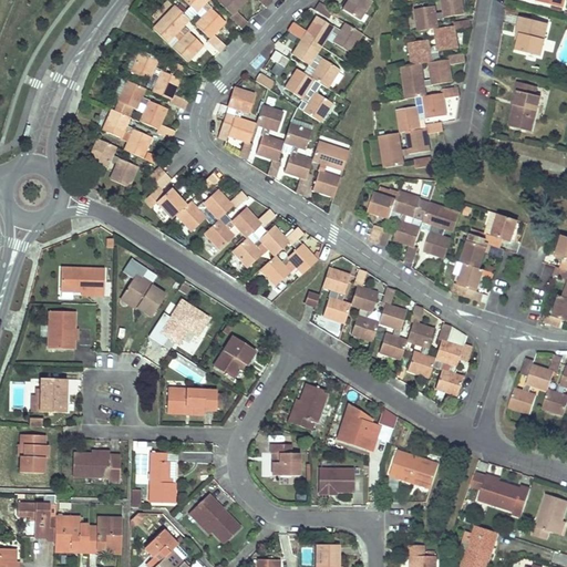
[(209,39),(213,35),(225,23),(205,3),(207,0),(182,0),(196,12),(200,7),(207,13),(202,19),(195,26),(209,39)]
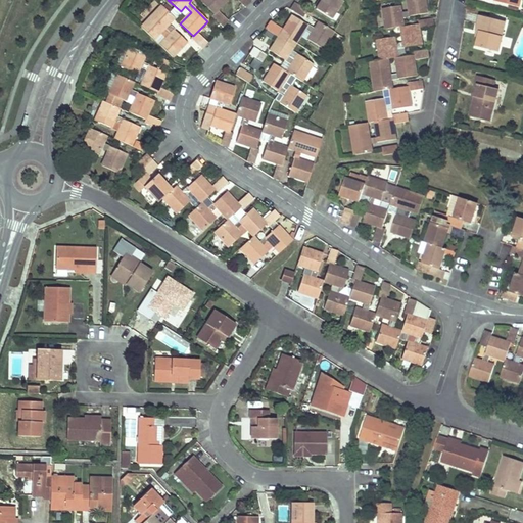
[(201,0),(200,2),(206,8),(214,14),(217,11),(227,0),(201,0)]
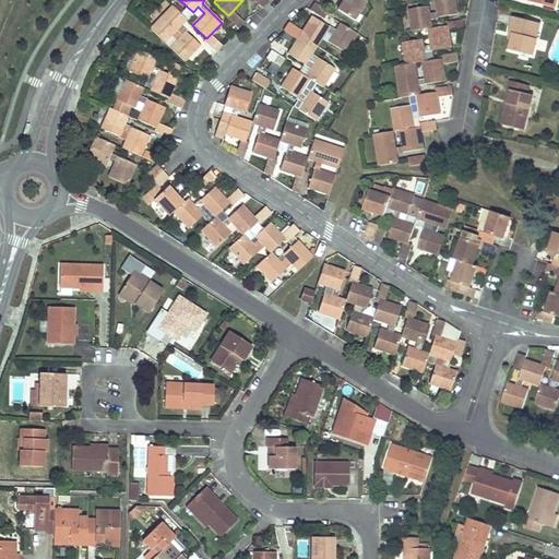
[(343,0),(337,10),(345,15),(353,21),(365,2),(361,0),(343,0)]
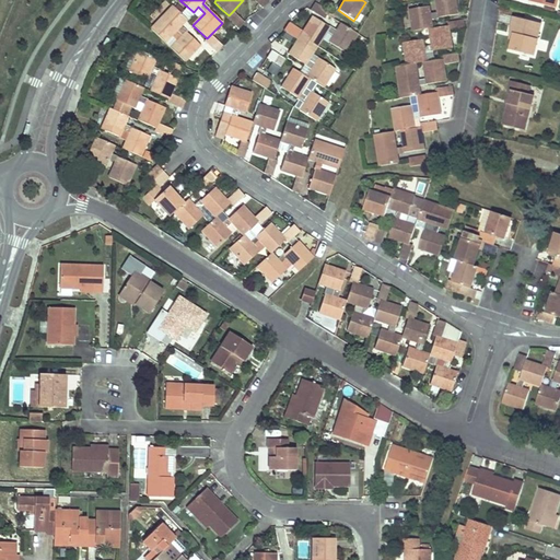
[(429,30),(432,28),(430,20),(457,15),(455,0),(435,0),(438,13),(430,14),(429,7),(419,8),(409,10),(412,32),(429,30)]
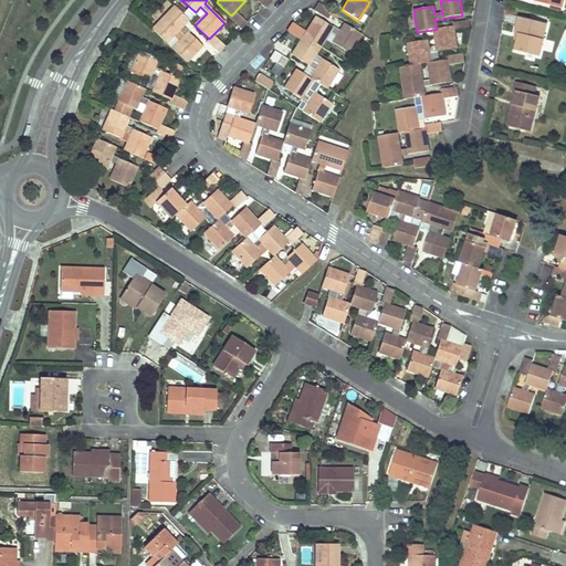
[(314,11),(321,16),(327,20),(333,12),(318,3),(314,11)]
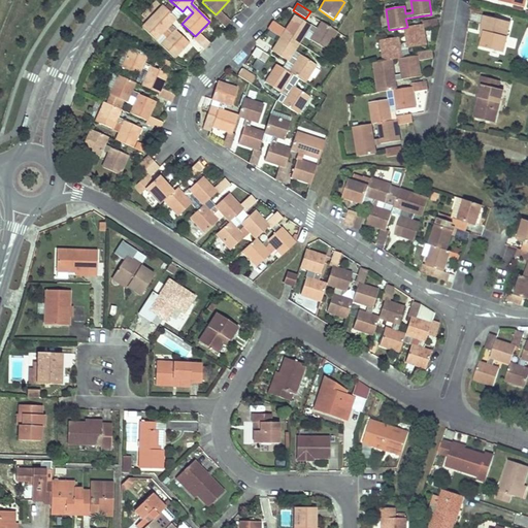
[(142,28),(158,43),(173,58),(189,42),(170,25),(176,19),(163,6),(142,28)]
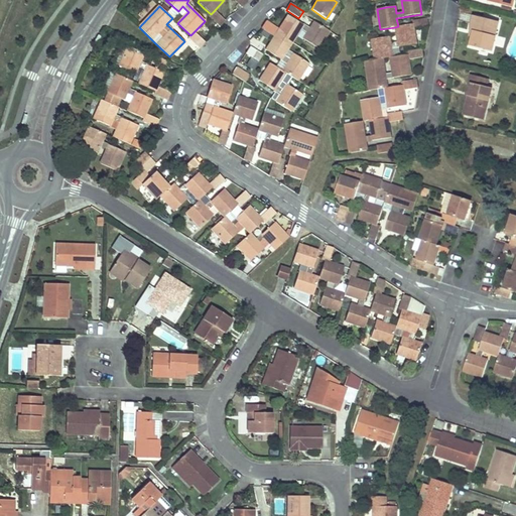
[(188,12),(182,6),(178,11),(183,17),(188,12)]
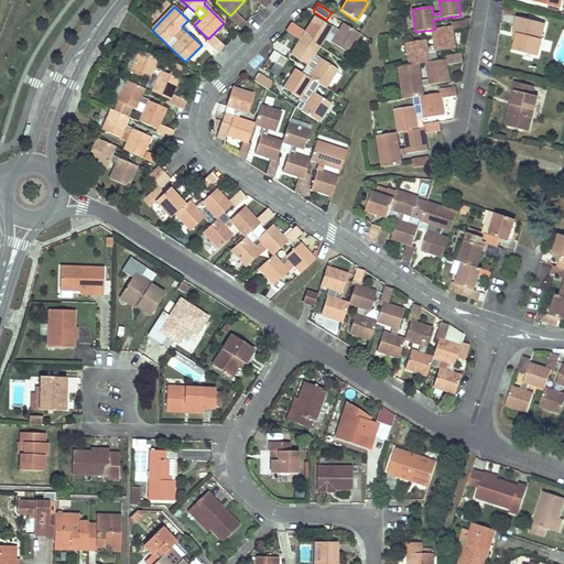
[(230,15),(228,19),(240,30),(246,23),(234,12),(230,15)]
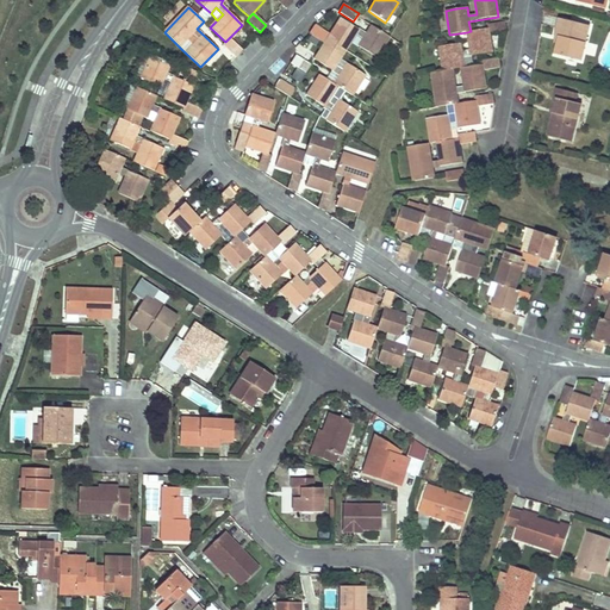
[(309,35),(323,44),(327,39),(344,50),(355,35),(362,39),(358,47),(375,57),(381,48),(388,37),(371,26),(366,35),(341,18),(329,36),(315,26),(309,35)]
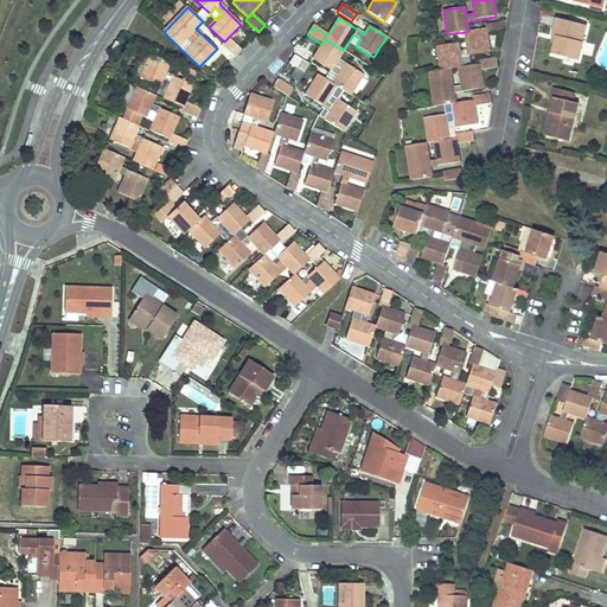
[(553,37),(556,38),(555,44),(553,56),(577,62),(586,27),(556,19),(553,37)]
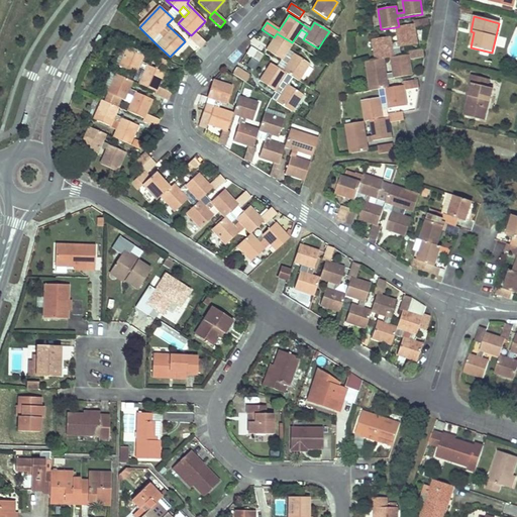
[(413,21),(414,24),(415,29),(429,27),(428,18),(413,21)]
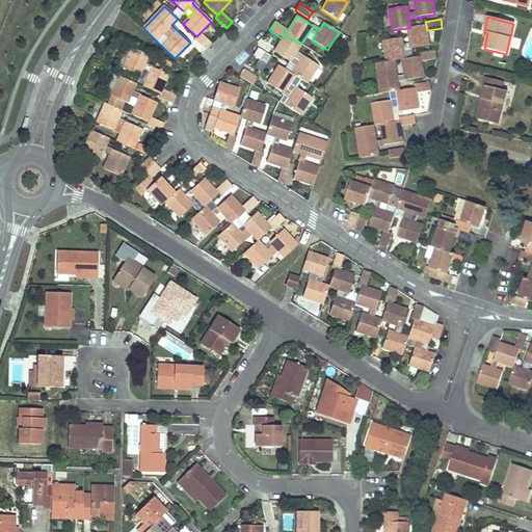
[(417,26),(410,27),(407,28),(409,44),(402,45),(401,38),(383,42),(387,62),(388,61),(395,60),(402,59),(404,59),(403,50),(413,49),(429,46),(427,30),(426,25),(417,26)]
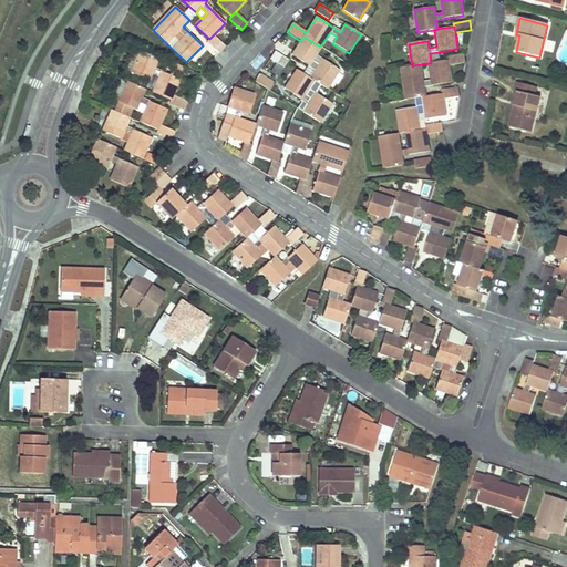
[(207,41),(213,48),(219,53),(225,47),(213,35),(209,39),(207,41)]
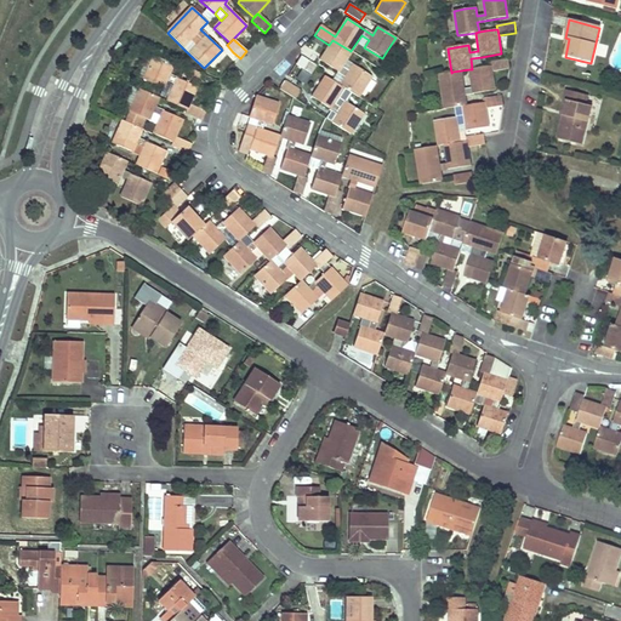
[(332,40),(329,45),(319,61),(339,73),(346,78),(340,86),(343,89),(351,93),(358,98),(371,77),(353,66),(348,72),(341,67),(346,61),(351,51),(332,40)]
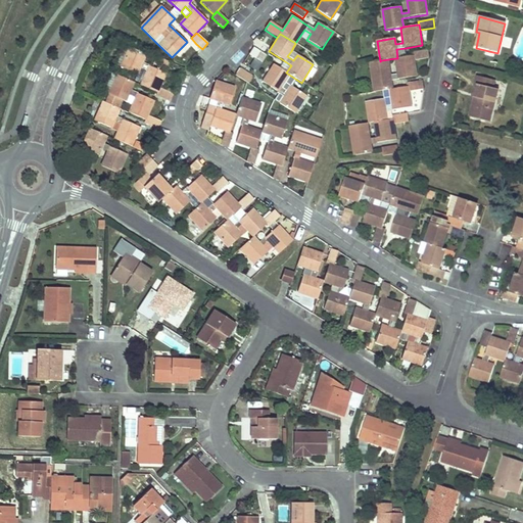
[(265,58),(265,57),(266,56),(253,47),(248,54),(262,62),(265,58)]
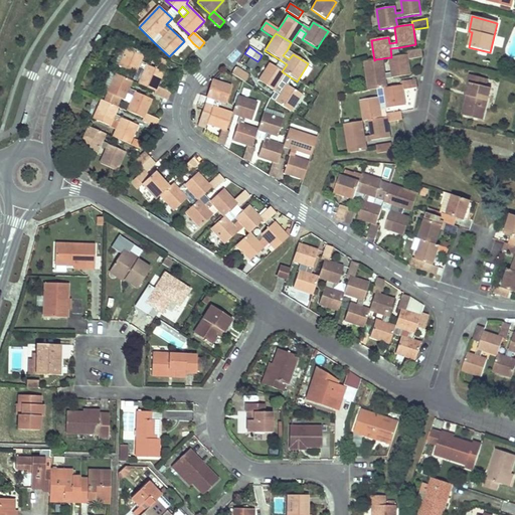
[(154,91),(156,87),(162,72),(139,62),(143,54),(127,47),(119,65),(135,72),(137,66),(144,69),(138,83),(154,91)]
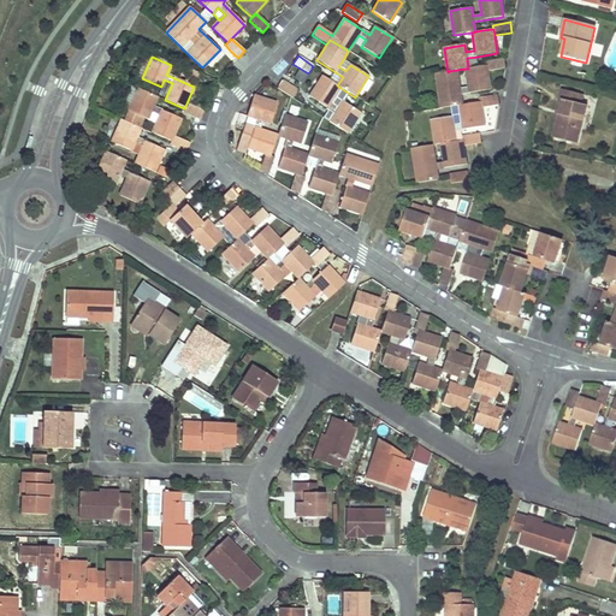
[(479,66),(478,57),(467,58),(468,69),(479,66)]
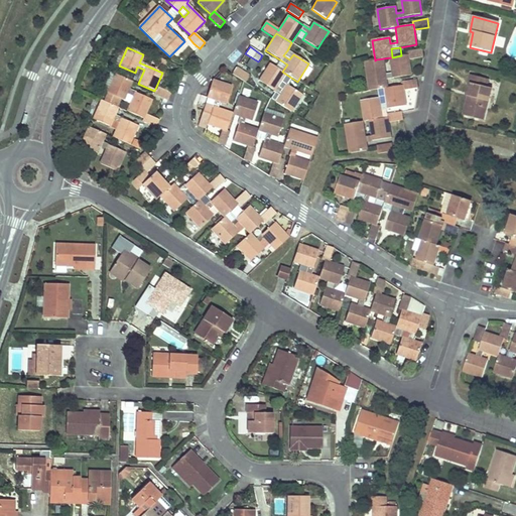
[(407,51),(408,54),(408,60),(416,58),(423,57),(422,49),(407,51)]
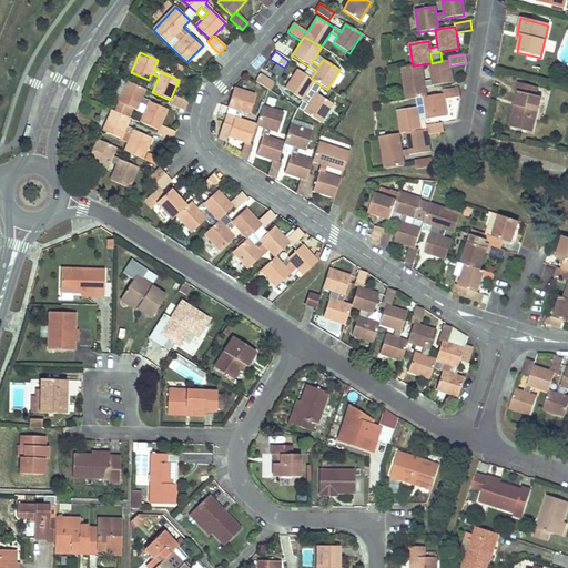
[(316,56),(312,61),(318,66),(323,60),(316,56)]
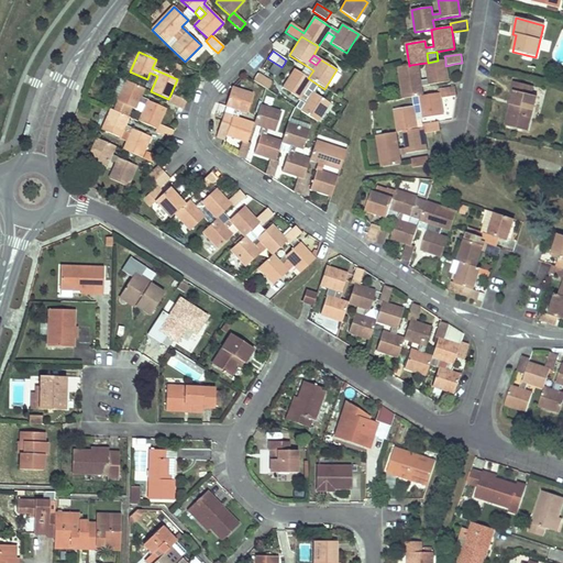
[(418,64),(410,65),(409,66),(398,67),(404,99),(411,98),(420,97),(422,97),(421,87),(449,83),(445,66),(445,59),(438,61),(428,63),(426,63),(428,80),(420,81),(418,64)]
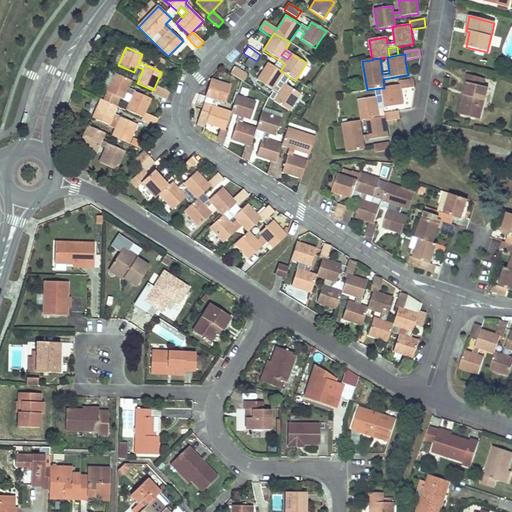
[(153,55),(151,59),(149,62),(163,69),(167,61),(153,55)]
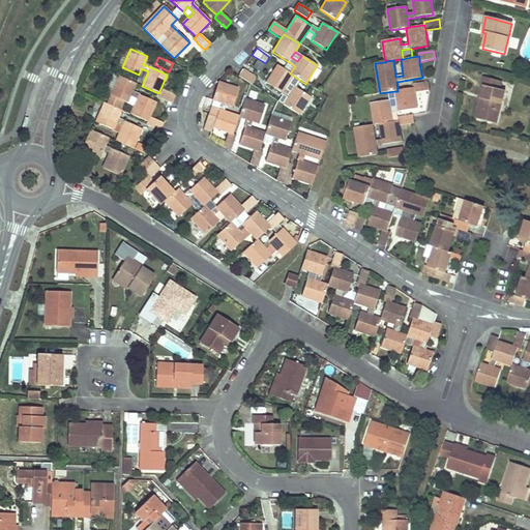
[(401,59),(393,60),(395,77),(403,76),(401,59)]
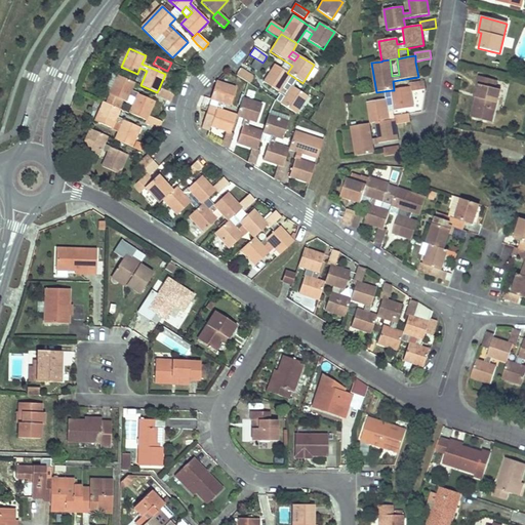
[(292,66),(286,62),(281,69),(287,73),(292,66)]
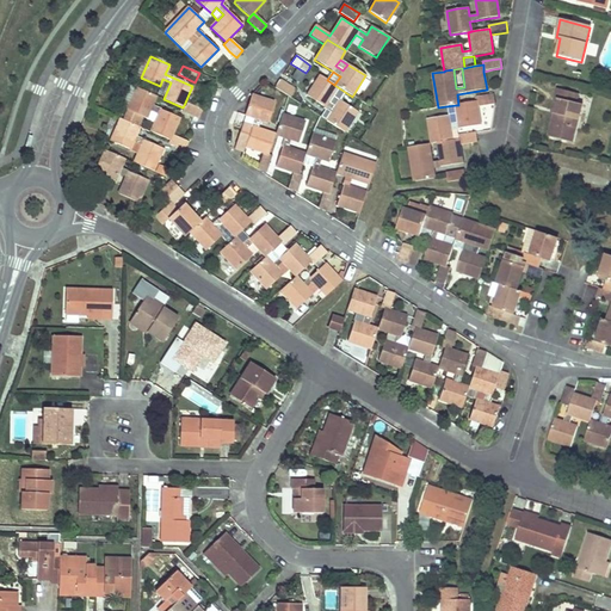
[(327,80),(320,75),(307,96),(327,109),(321,117),(326,121),(344,133),(357,111),(339,100),(345,92),(338,87),(334,85),(327,80)]
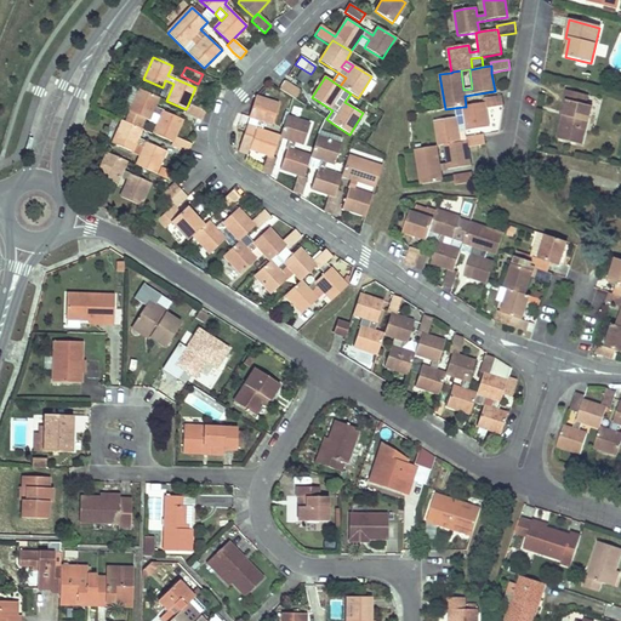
[(279,90),(286,95),(295,100),(300,91),(285,81),(279,90)]
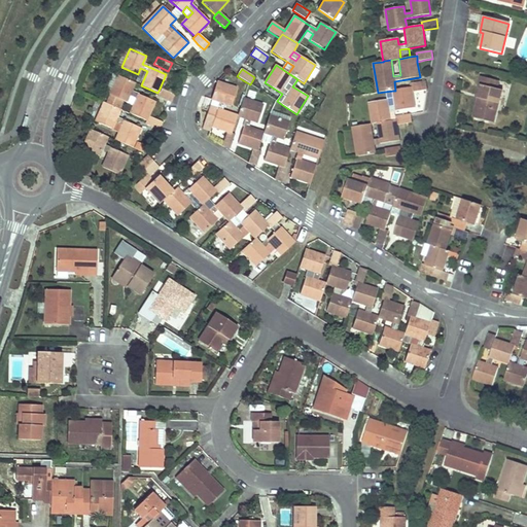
[(112,73),(104,93),(109,95),(117,75),(112,73)]
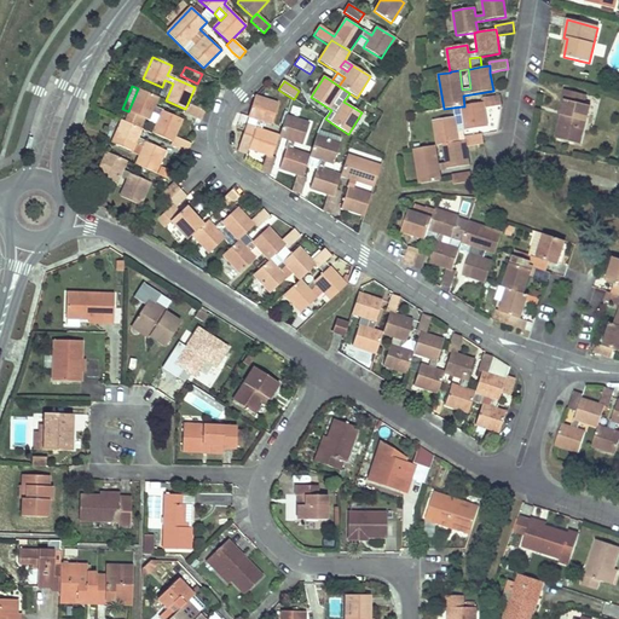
[(138,88),(128,111),(123,121),(140,129),(145,119),(148,120),(151,113),(160,116),(156,123),(151,133),(172,143),(169,145),(175,148),(180,150),(187,152),(191,144),(174,137),(181,119),(154,108),(157,97),(138,88)]
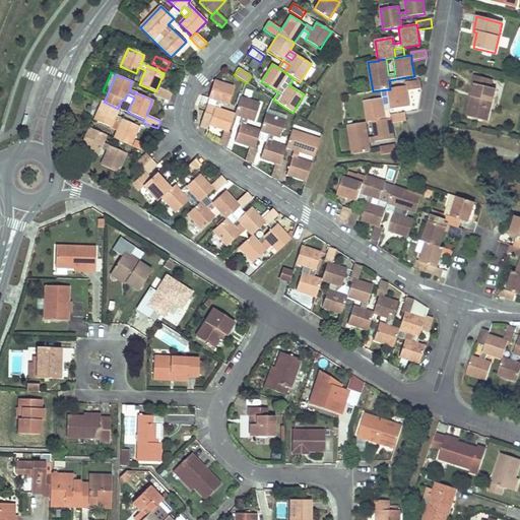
[(474,76),(473,80),(472,83),(474,84),(471,98),(466,117),(486,122),(495,89),(490,88),(492,80),(474,76)]
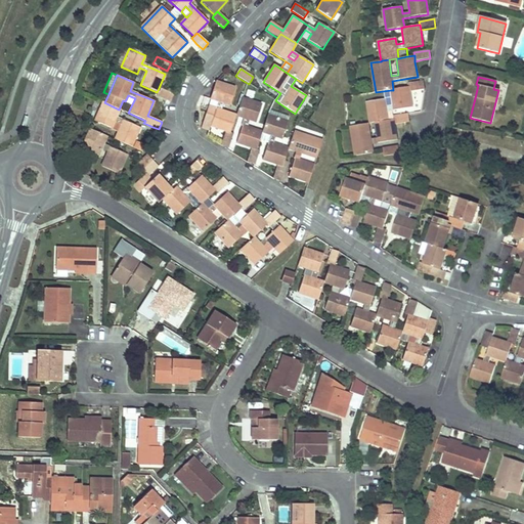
[(225,131),(230,132),(235,116),(220,110),(223,102),(229,105),(235,88),(216,82),(213,88),(210,98),(218,101),(213,117),(206,114),(201,128),(208,131),(210,126),(225,131)]
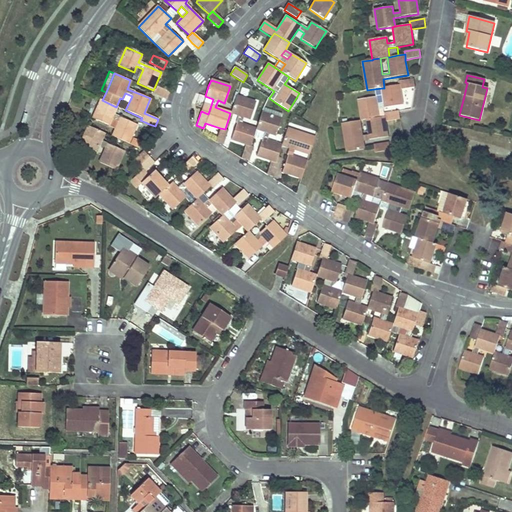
[(399,82),(399,85),(400,90),(415,87),(413,80),(406,81),(399,82)]
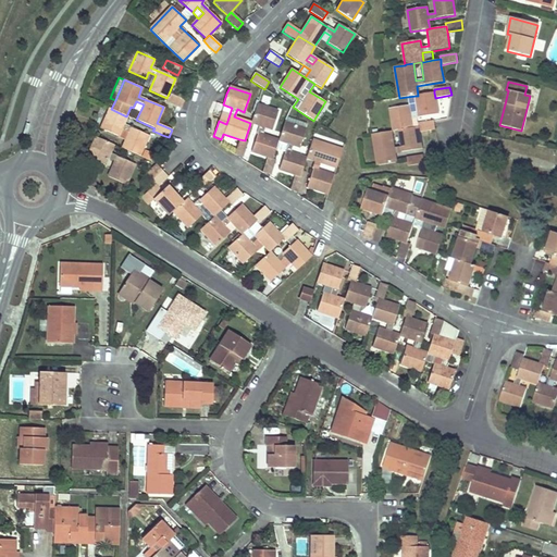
[(434,93),(418,96),(416,96),(418,112),(410,113),(408,106),(390,109),(393,131),(399,131),(407,128),(412,128),(410,119),(418,118),(437,114),(435,98),(434,93)]
